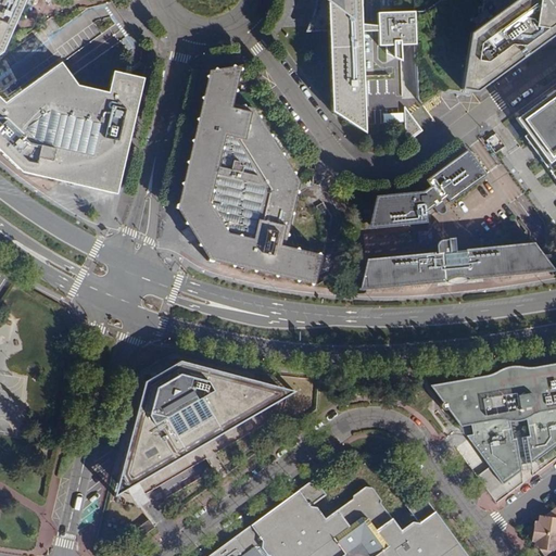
[(0,0),(0,54),(4,52),(25,0),(0,0)]
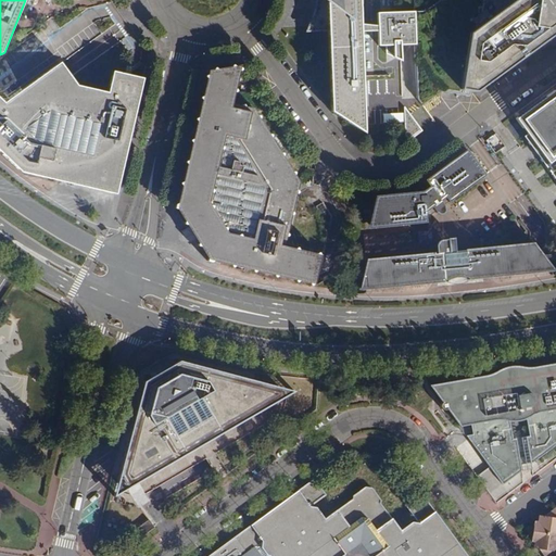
[(318,0),(314,0),(313,12),(305,32),(315,32),(314,29),(313,27),(312,25),(312,24),(313,22),(315,21),(316,21),(319,21),(318,0)]
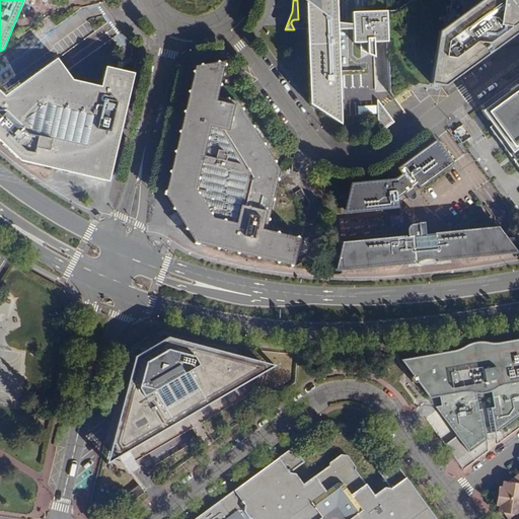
[(387,29),(386,11),(351,12),(352,24),(336,22),(335,0),(297,0),(298,19),(295,19),(294,19),(292,20),(291,22),(291,23),(292,25),(293,27),(294,29),(305,29),(308,103),(310,105),(340,125),(336,30),(352,29),(353,43),(359,43),(366,46),(367,55),(374,58),(373,43),(387,43),(387,29)]
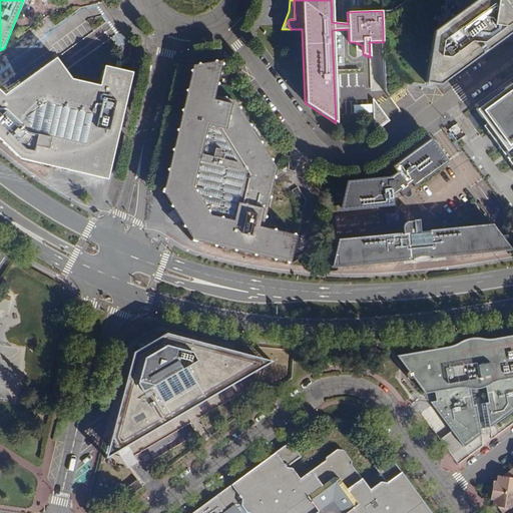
[(512,0),(406,0),(392,11),(382,11),(383,29),(383,42),(386,92),(391,98),(408,85),(433,89),(433,84),(439,85),(447,79),(446,76),(451,72),(453,75),(468,64),(466,61),(474,55),(475,58),(478,56),(476,53),(485,47),(486,50),(489,48),(487,45),(489,44),(491,44),(492,44),(493,44),(494,43),(494,41),(495,40),(497,42),(500,40),(498,37),(506,32),(507,35),(511,32),(509,29),(512,26),(512,0)]
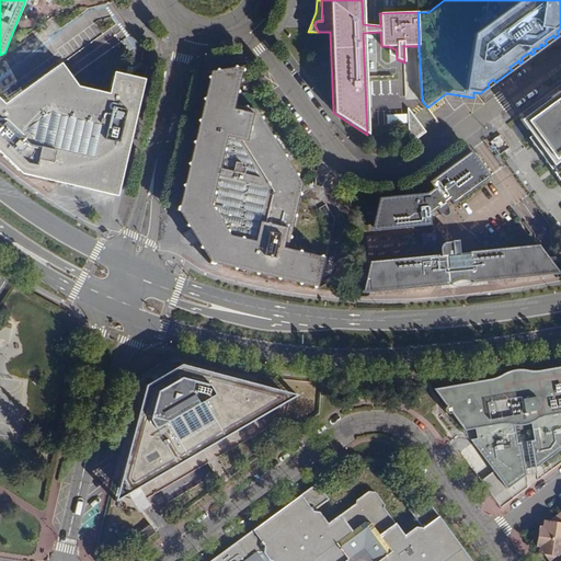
[(554,38),(553,35),(545,41),(547,44),(554,38)]
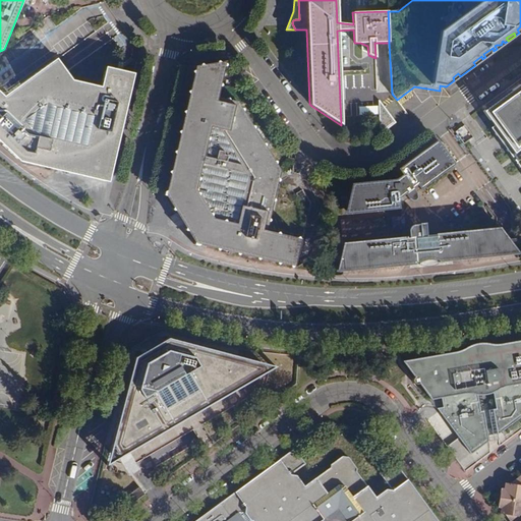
[(505,43),(503,41),(502,42),(502,44),(501,45),(500,45),(499,45),(497,45),(495,46),(497,49),(505,43)]
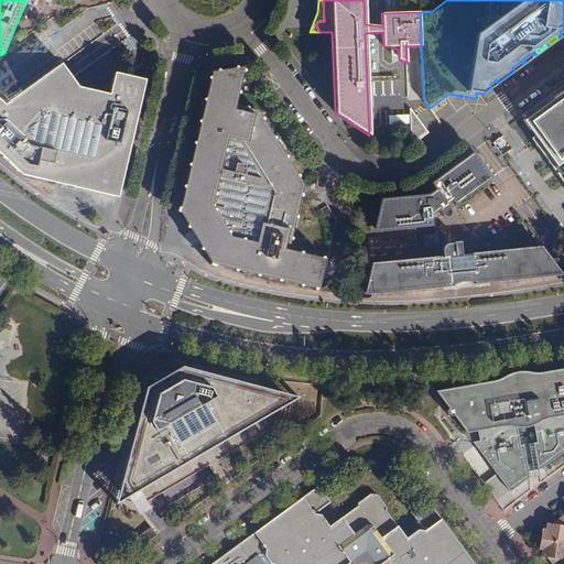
[(150,57),(144,50),(141,65),(148,66),(150,57)]
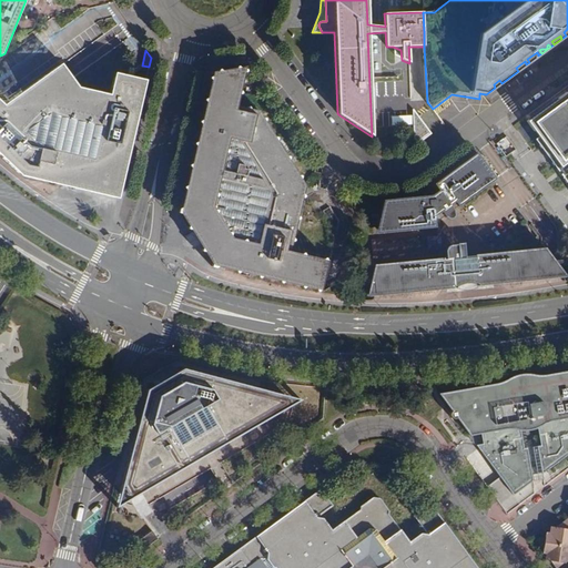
[(538,56),(537,52),(527,59),(529,62),(538,56)]
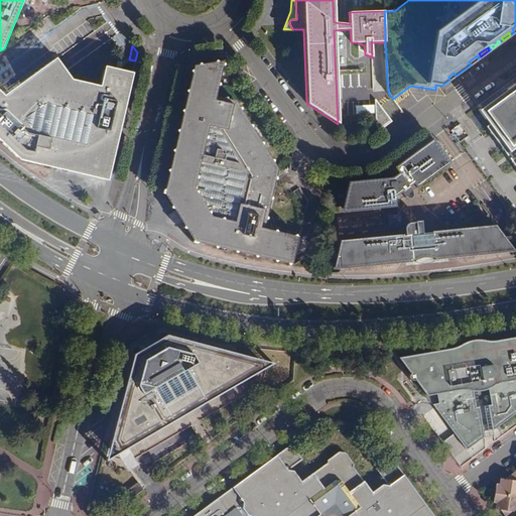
[(478,58),(477,55),(469,61),(471,65),(478,58)]
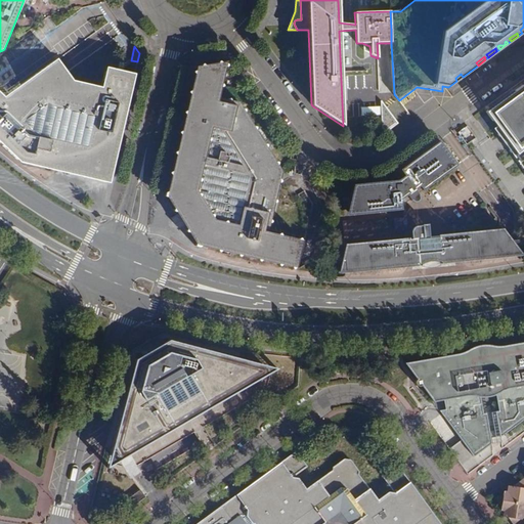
[(4,96),(0,92),(0,143),(18,162),(108,183),(134,75),(105,68),(100,87),(72,80),(56,59),(4,96)]
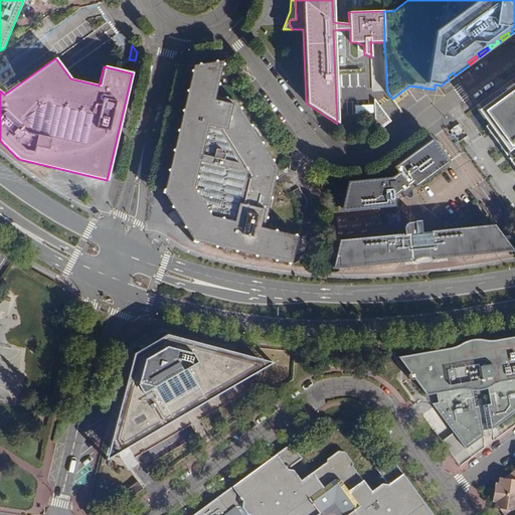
[(223,62),(223,60),(217,61),(216,60),(214,60),(213,61),(200,64),(200,63),(198,63),(197,64),(192,65),(191,70),(190,70),(190,72),(190,74),(187,89),(185,90),(185,92),(186,94),(182,110),(180,110),(180,112),(181,114),(178,130),(176,130),(175,132),(177,133),(173,149),(171,149),(171,151),(172,153),(169,169),(167,169),(166,172),(168,173),(164,189),(162,190),(161,194),(190,241),(195,243),(196,242),(213,245),(213,247),(215,247),(217,246),(232,250),(233,251),(236,252),(237,251),(253,254),(253,256),(256,256),(258,255),(274,260),(274,262),(276,262),(277,261),(286,263),(287,265),(290,265),(291,264),(292,264),(298,235),(296,235),(296,234),(295,234),(294,234),(277,231),(276,229),(275,229),(273,230),(264,228),(266,219),(267,218),(268,217),(266,216),(270,199),(272,199),(272,197),(271,196),(275,179),(276,179),(277,178),(276,177),(277,169),(273,163),(274,161),(273,160),(271,159),(263,145),(263,144),(263,142),(251,128),(251,126),(250,125),(249,125),(240,111),(241,109),(240,108),(238,107),(234,100),(226,99),(226,97),(224,97),(223,98),(215,96),(217,87),(218,86),(219,84),(218,83),(222,66),(224,66),(224,64),(223,62)]
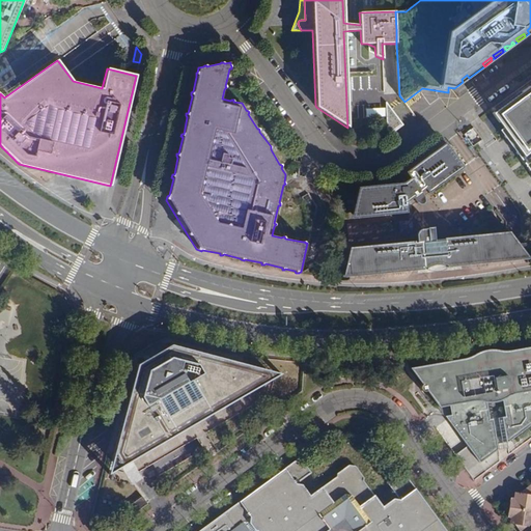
[(530,88),(529,86),(522,92),(522,93),(495,113),(494,112),(493,113),(503,128),(500,130),(516,151),(515,152),(518,155),(519,155),(521,158),(524,156),(529,162),(526,165),(528,168),(530,171),(530,88)]
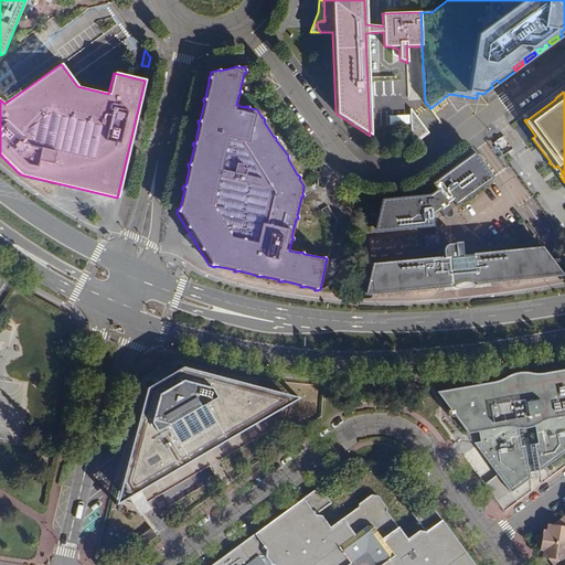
[(428,132),(409,109),(411,135),(412,139),(416,139),(417,141),(428,132)]
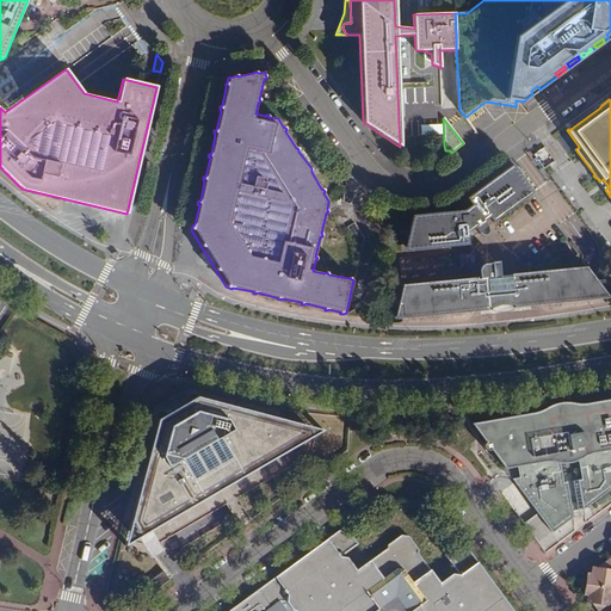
[(532,193),(512,165),(506,170),(464,198),(467,202),(470,207),(463,211),(461,211),(412,215),(405,241),(406,251),(468,246),(469,238),(467,234),(474,229),(476,234),(480,235),(483,236),(487,235),(487,233),(487,230),(486,227),(532,193)]
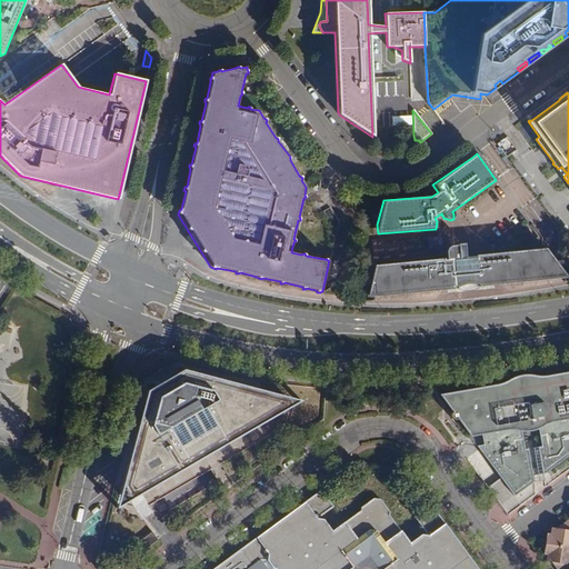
[(441,251),(440,237),(427,238),(428,251),(441,251)]
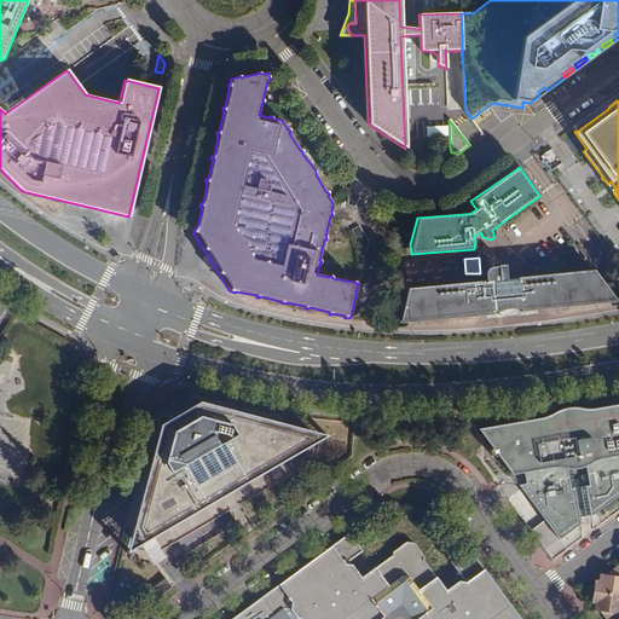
[(505,281),(504,265),(489,267),(486,270),(484,275),(484,279),(484,284),(482,284),(481,282),(406,289),(398,322),(495,313),(503,311),(509,310),(520,312),(615,302),(593,271),(505,281)]
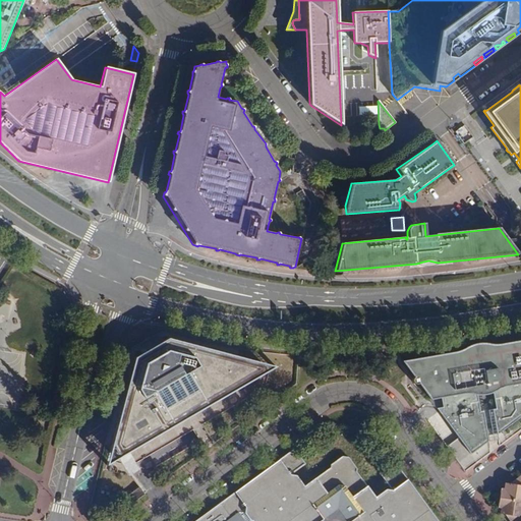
[(256,360),(167,338),(132,358),(108,447),(120,450),(123,455),(255,378),(253,373),(256,360)]
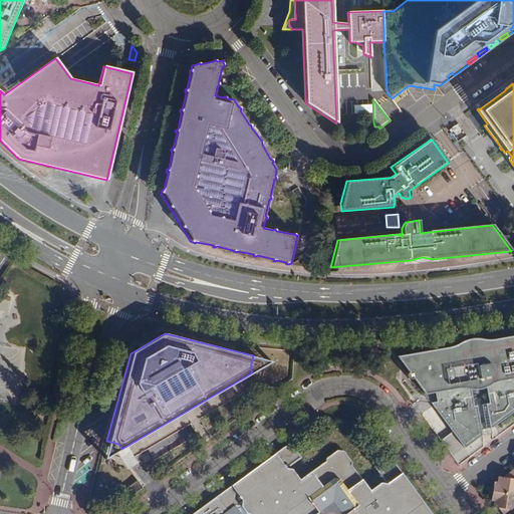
[(448,347),(395,357),(395,358),(406,372),(406,375),(406,378),(407,378),(408,379),(410,379),(423,396),(434,394),(436,403),(429,404),(456,441),(481,435),(476,410),(469,411),(466,393),(470,392),(486,389),(489,404),(490,408),(485,408),(489,430),(513,412),(513,335),(492,339),(478,339),(469,339),(448,347)]
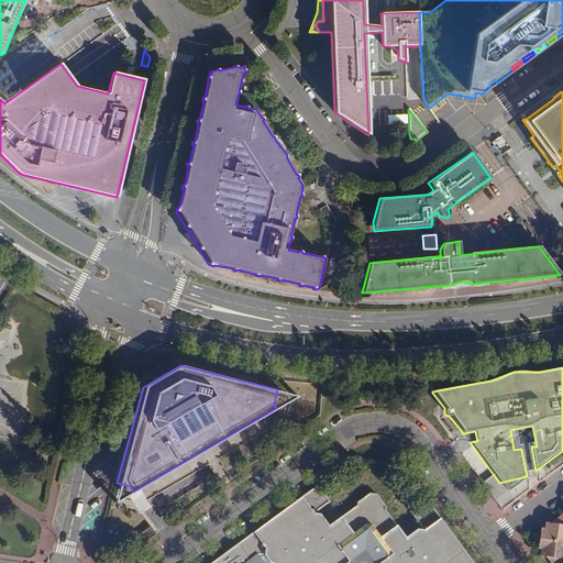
[(299,395),(277,389),(274,404),(276,408),(299,395)]
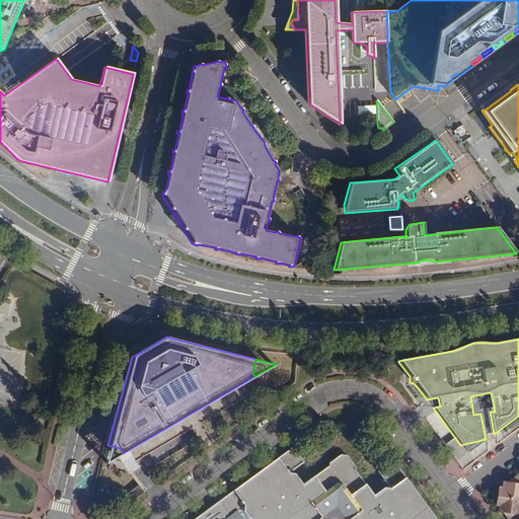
[(477,411),(474,395),(470,396),(473,415),(480,414),(480,411),(477,411)]
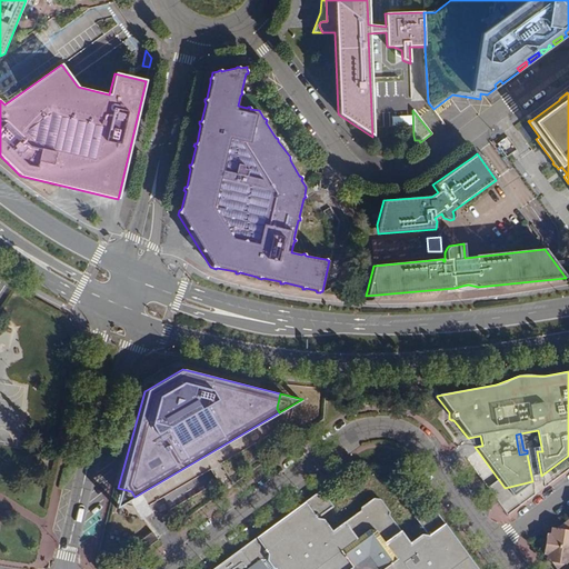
[(532,481),(505,488),(511,498),(532,483),(532,481)]
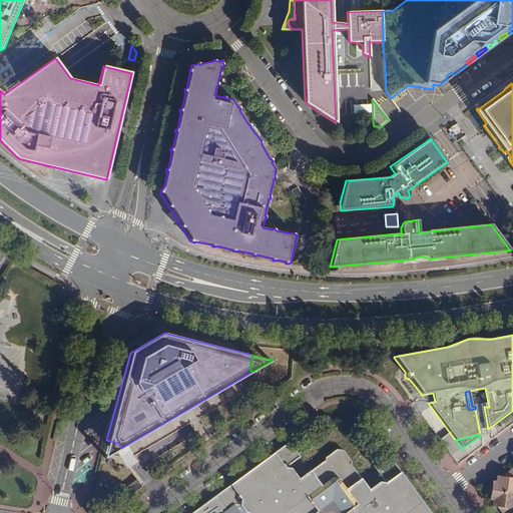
[(118,443),(106,440),(101,459),(101,460),(121,448),(118,443)]
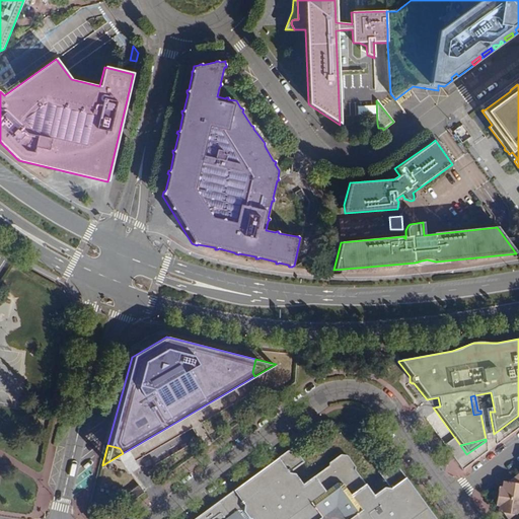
[(376,499),(356,471),(354,468),(354,463),(346,453),(340,452),(327,461),(326,465),(296,487),(286,473),(300,462),(290,448),(192,518),(435,518),(394,462),(379,473),(390,488),(376,499)]
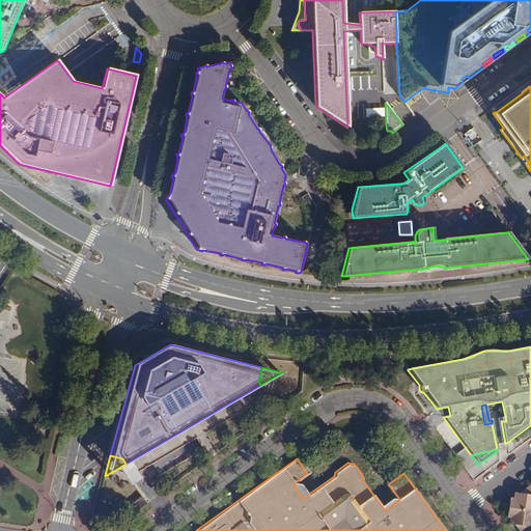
[(530,500),(530,496),(525,488),(515,496),(510,495),(509,499),(506,500),(505,508),(530,512),(530,500)]
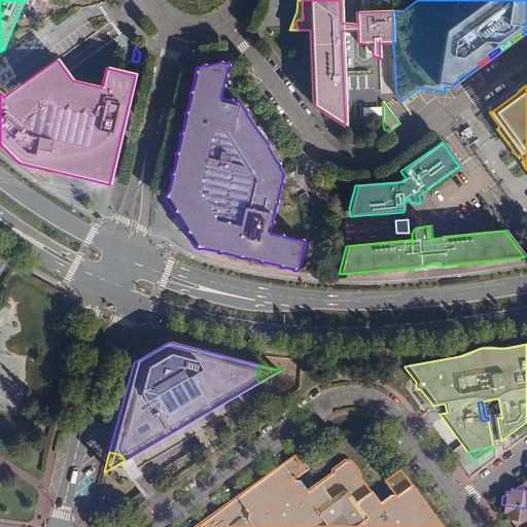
[(144,501),(138,494),(127,502),(132,510),(144,501)]
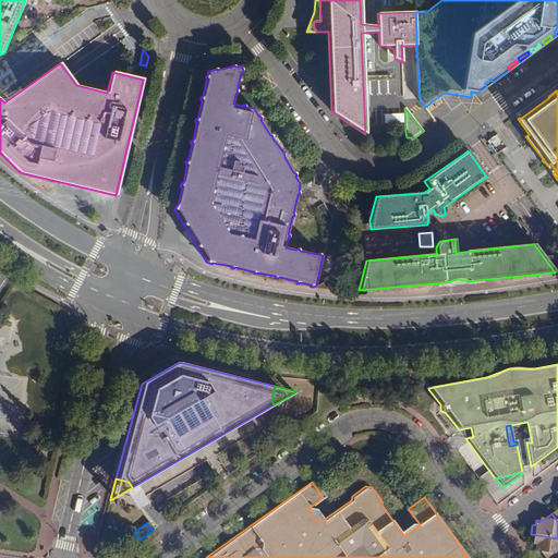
[(557,538),(531,534),(530,545),(533,545),(533,549),(538,550),(543,557),(549,557),(555,554),(557,538)]
